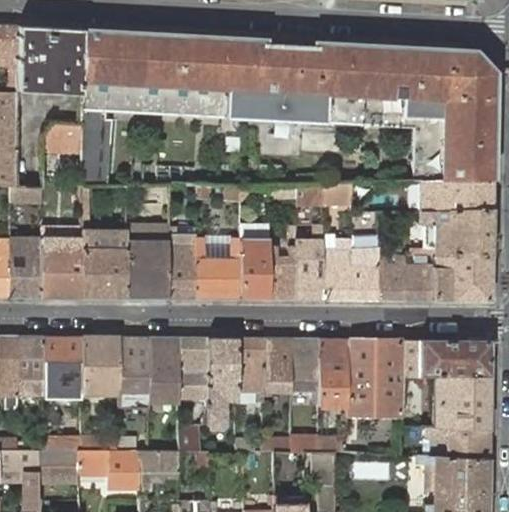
[(17,66),(18,25),(0,23),(0,64),(11,65),(11,90),(17,90),(18,90),(18,66),(17,66)]
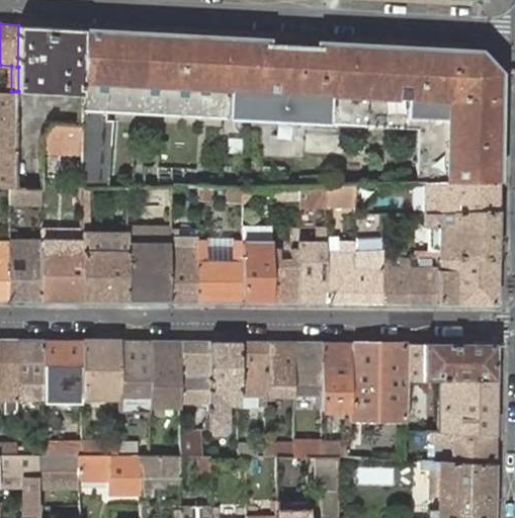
[(84,94),(85,28),(18,25),(17,67),(18,67),(18,91),(84,94)]
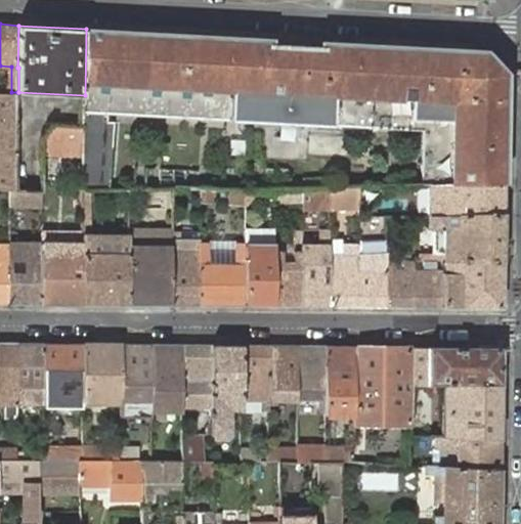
[(452,121),(451,183),(505,182),(507,73),(487,51),(322,42),(322,47),(271,45),(271,39),(86,29),(85,95),(84,127),(85,127),(84,154),(84,188),(91,189),(112,188),(117,122),(110,122),(110,114),(152,116),(153,105),(336,115),(452,121)]
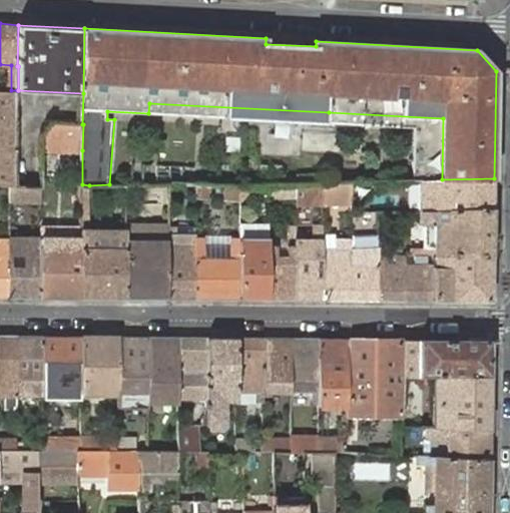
[(0,185),(12,185),(17,185),(17,95),(11,94),(0,94),(0,185)]
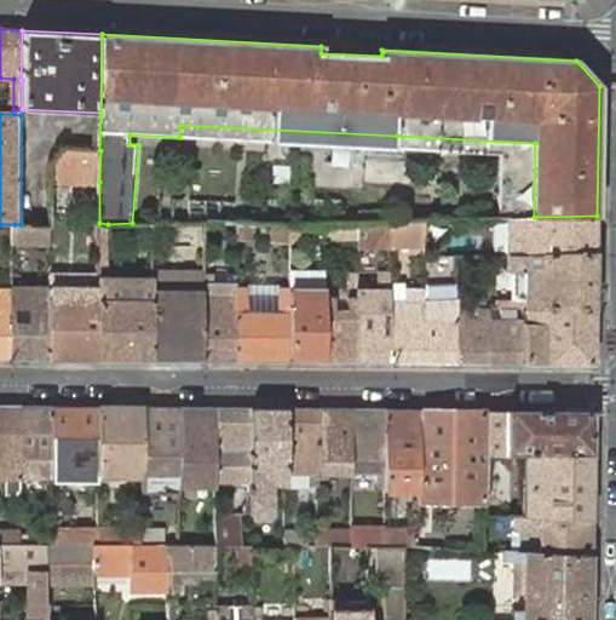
[(397,136),(180,125),(179,137),(396,149),(397,136)]
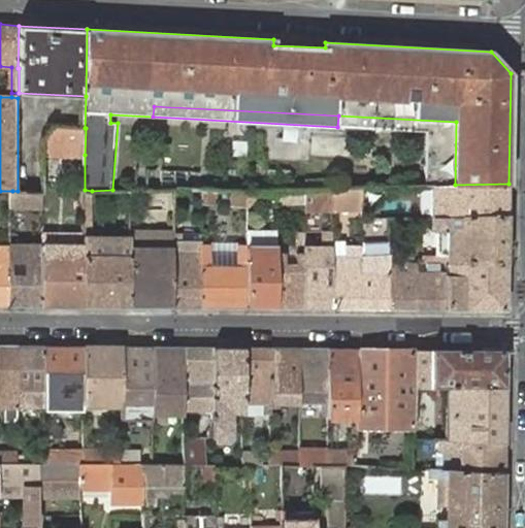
[(44,154),(85,155),(86,128),(85,128),(53,126),(45,140),(44,154)]
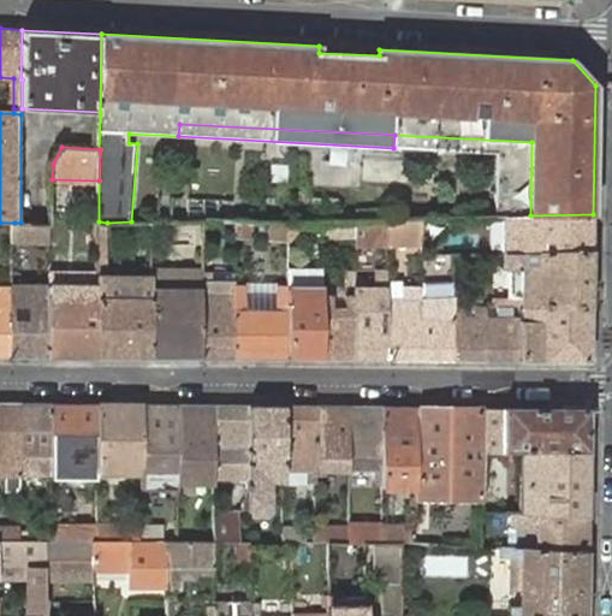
[(592,252),(593,214),(509,217),(506,217),(506,250),(592,252)]
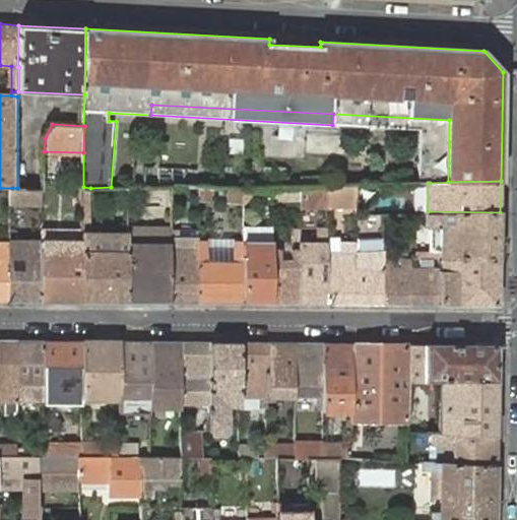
[(359,198),(359,186),(344,187),(344,197),(340,197),(340,194),(330,194),(330,198),(329,208),(339,208),(340,205),(359,205),(359,198)]
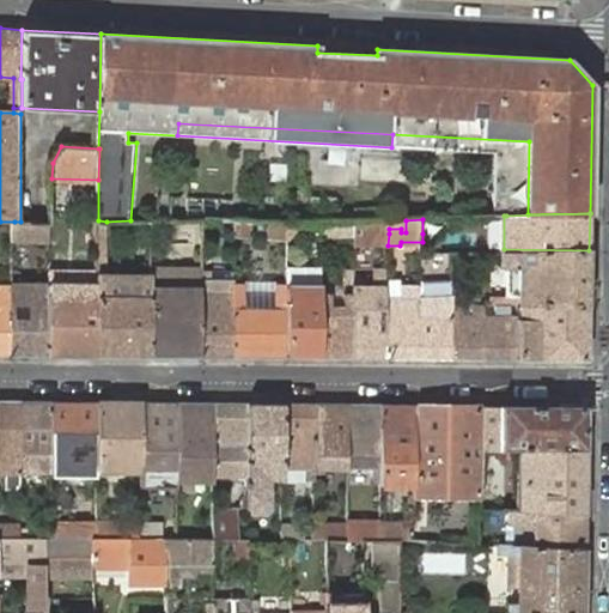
[(233,231),(235,222),(220,220),(219,230),(233,231)]
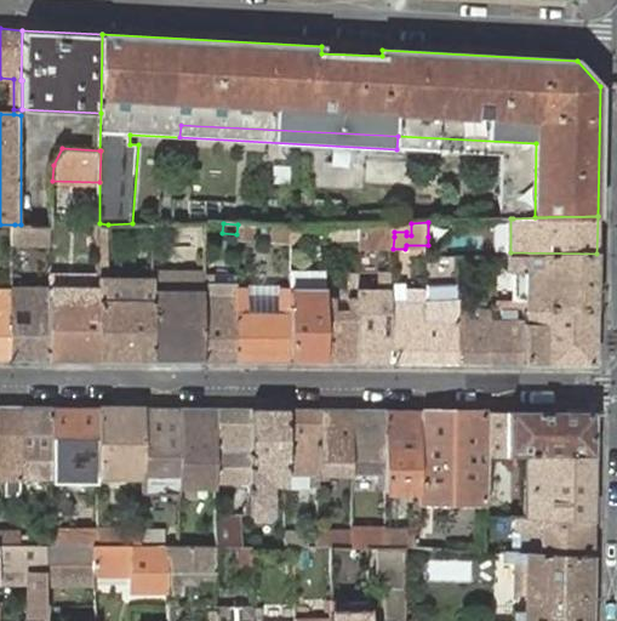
[(394,237),(394,232),(394,223),(360,224),(361,238),(360,249),(393,249),(394,237)]
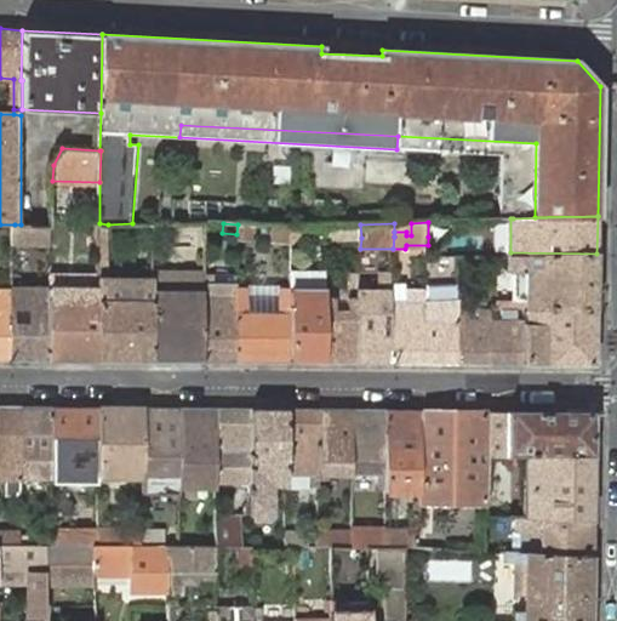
[(15,244),(52,245),(52,227),(21,224),(15,224),(15,244)]
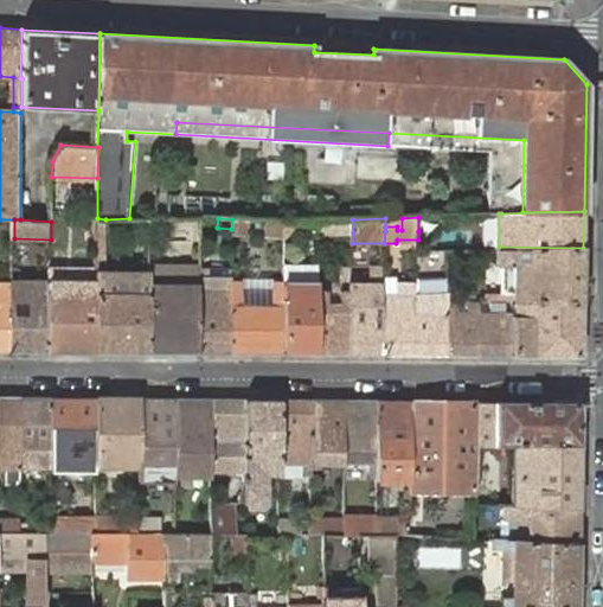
[(249,232),(249,221),(233,219),(233,232),(249,232)]
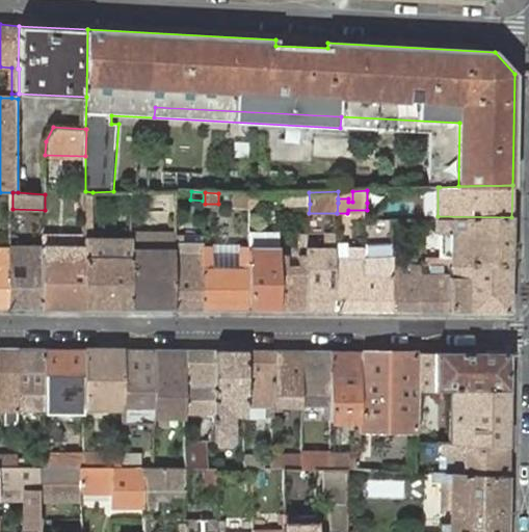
[(310,204),(309,192),(281,194),(281,205),(310,204)]
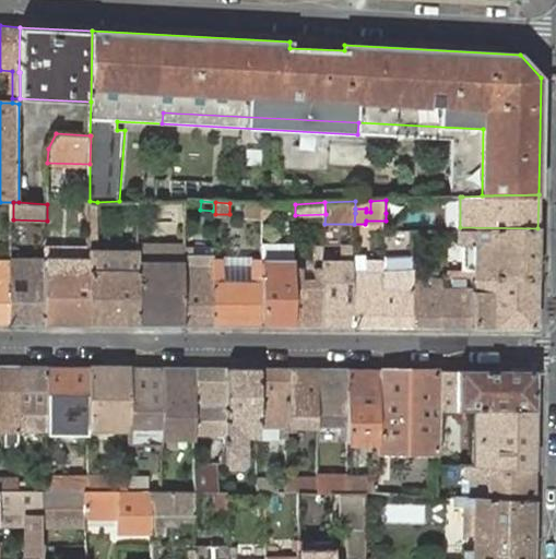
[(263,217),(263,205),(248,204),(248,217),(263,217)]
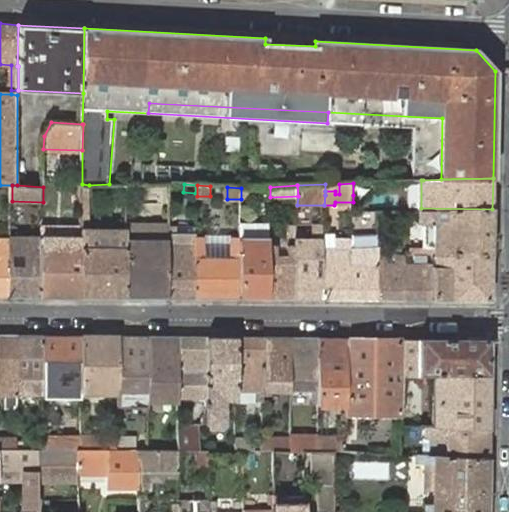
[(251,200),(251,187),(241,188),(241,199),(241,200),(251,200)]
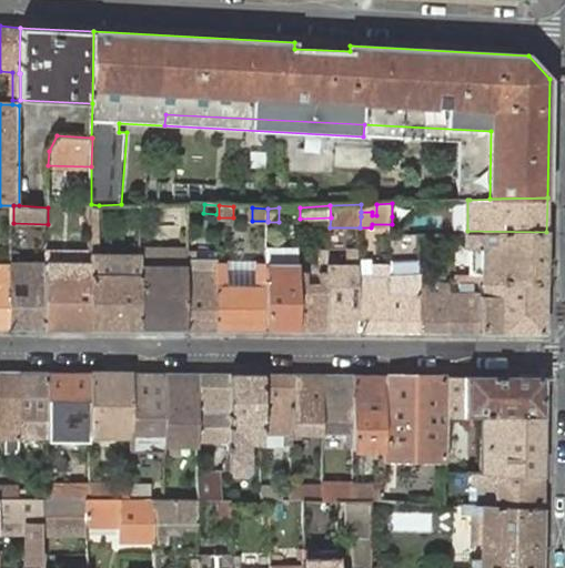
[(546,282),(546,232),(467,231),(466,233),(467,274),(460,275),(460,282),(471,282),(483,282),(484,282),(485,283),(546,282)]
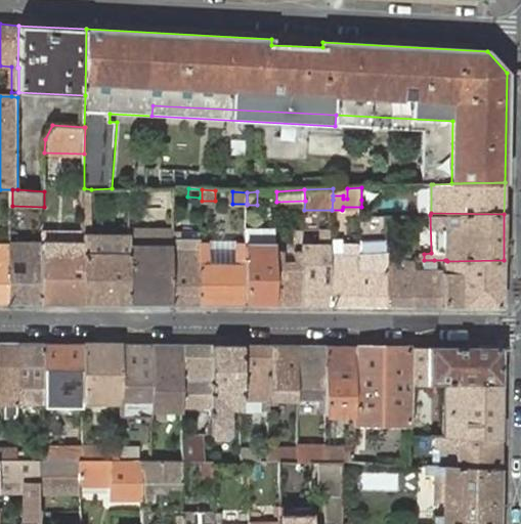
[(131,247),(130,303),(174,304),(174,248),(174,242),(147,241),(147,230),(131,229),(131,236),(131,247)]
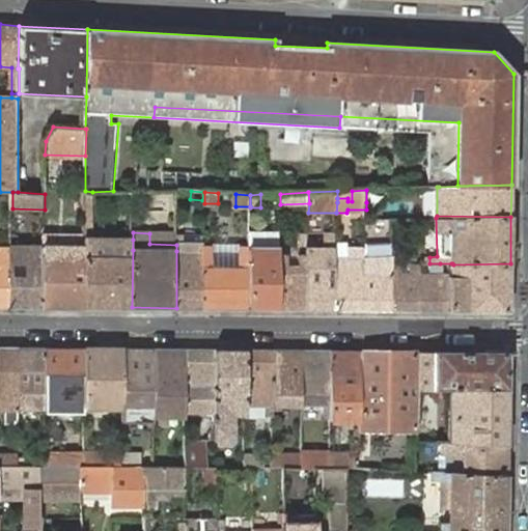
[(251,308),(279,308),(279,257),(279,249),(261,249),(261,232),(250,233),(251,246),(250,249),(251,308)]
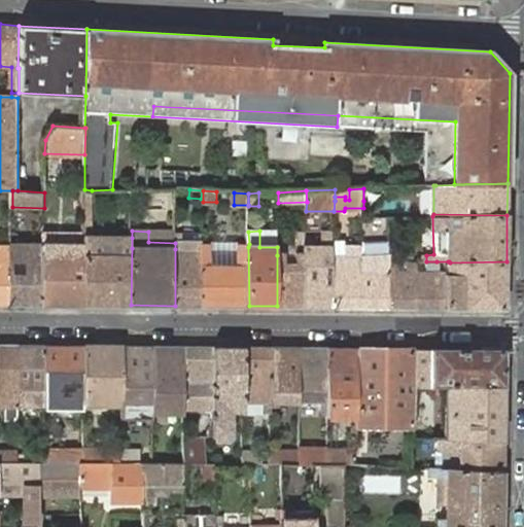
[(259,247),(277,247),(277,231),(259,231),(259,247)]
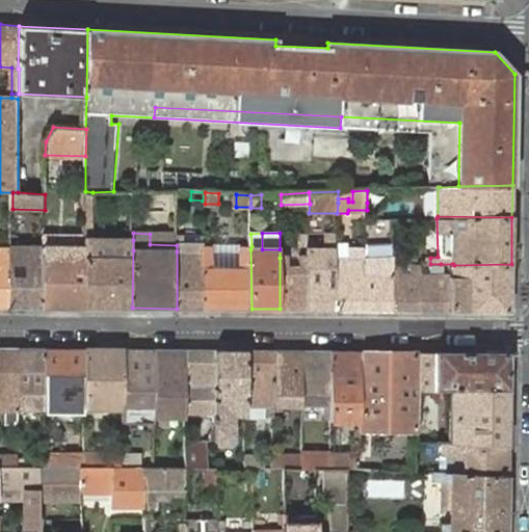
[(177,234),(150,234),(150,244),(177,245),(177,242),(177,236),(177,234)]
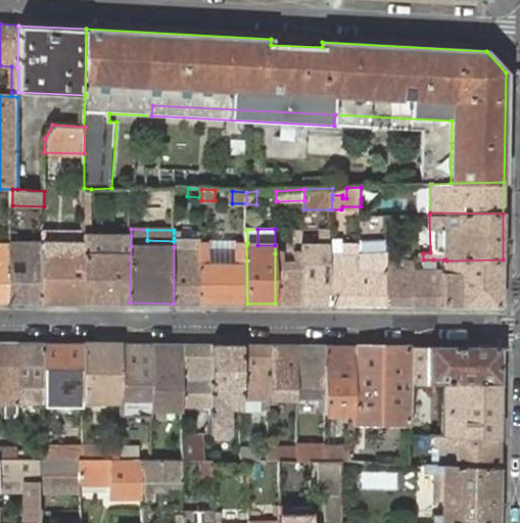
[(302,245),(331,244),(330,233),(303,234),(302,245)]
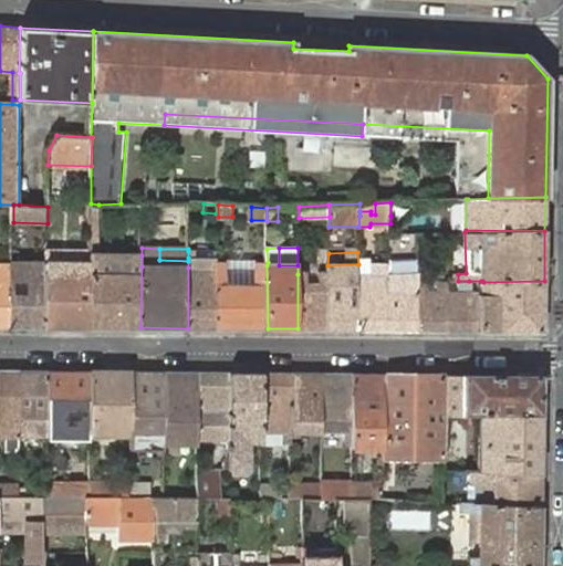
[(91,327),(141,327),(142,266),(142,255),(100,255),(91,254),(91,263),(91,272),(91,327)]
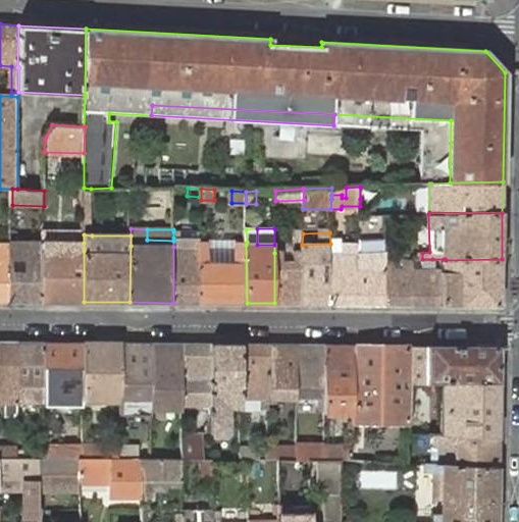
[(173,303),(205,303),(200,242),(200,239),(173,238),(173,241),(173,247),(173,303)]
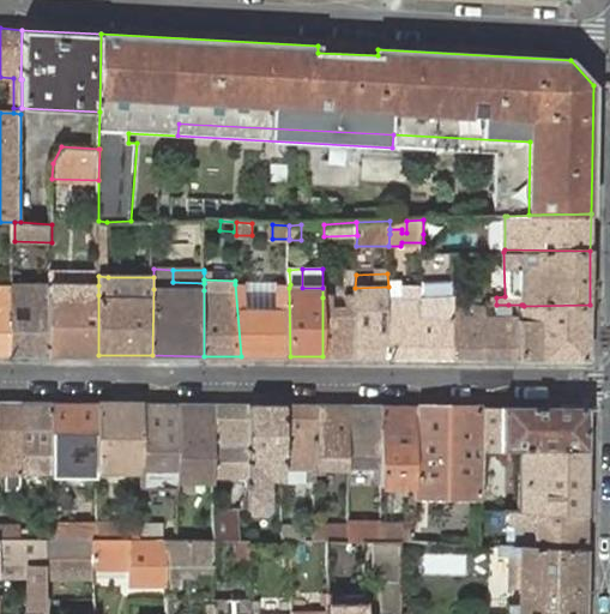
[(388,287),(388,298),(388,357),(422,357),(423,298),(423,286),(405,287),(404,281),(388,281),(388,287)]
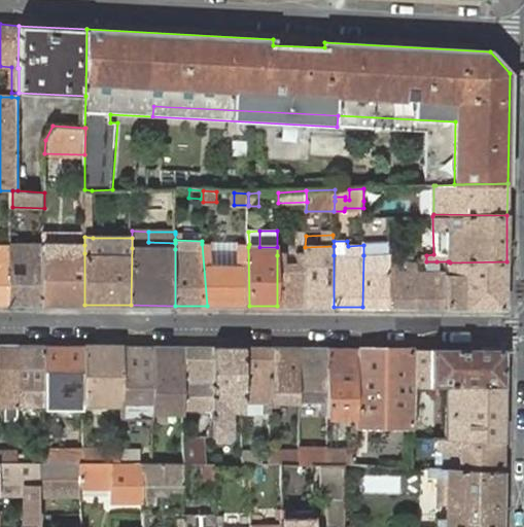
[(363,245),(363,255),(362,307),(390,307),(391,261),(390,254),(391,254),(390,241),(363,242),(363,245)]
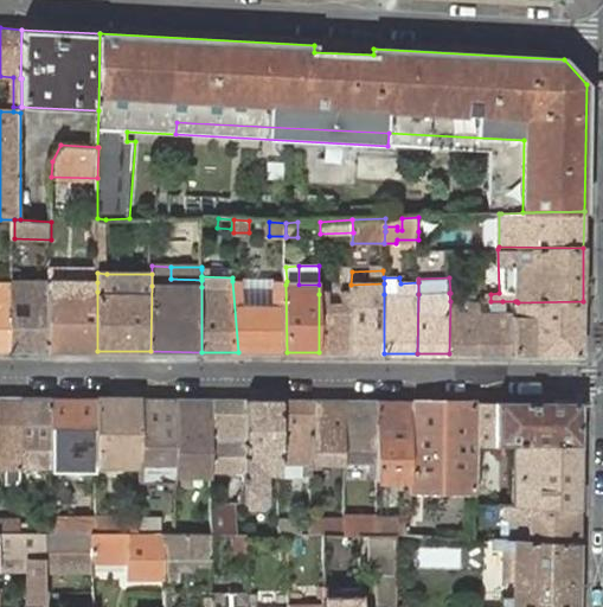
[(89,292),(89,282),(88,279),(61,279),(58,282),(58,292),(89,292)]
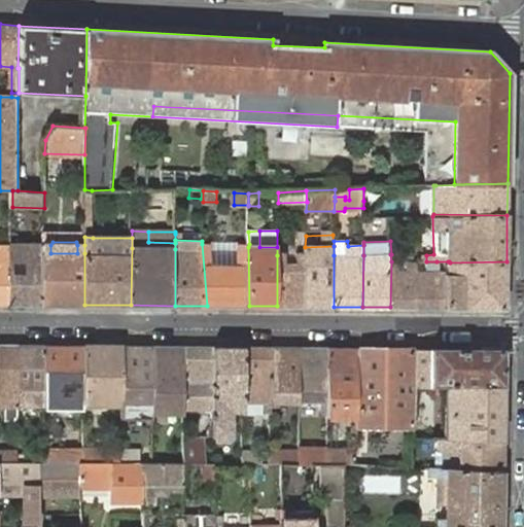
[(207,306),(249,306),(248,247),(249,244),(239,244),(239,249),(239,266),(212,265),(212,249),(212,244),(202,244),(207,306)]
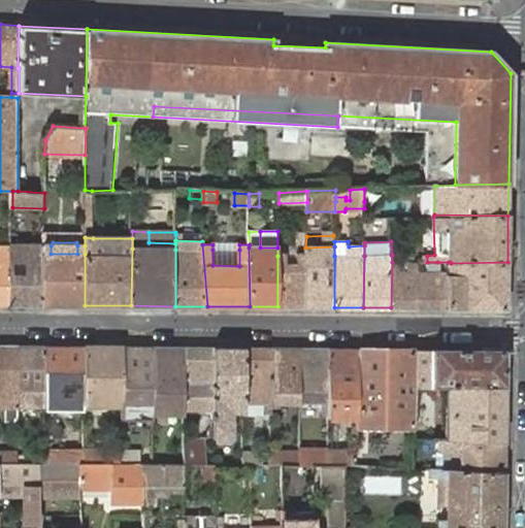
[(0,303),(11,304),(12,246),(0,245),(0,303)]
